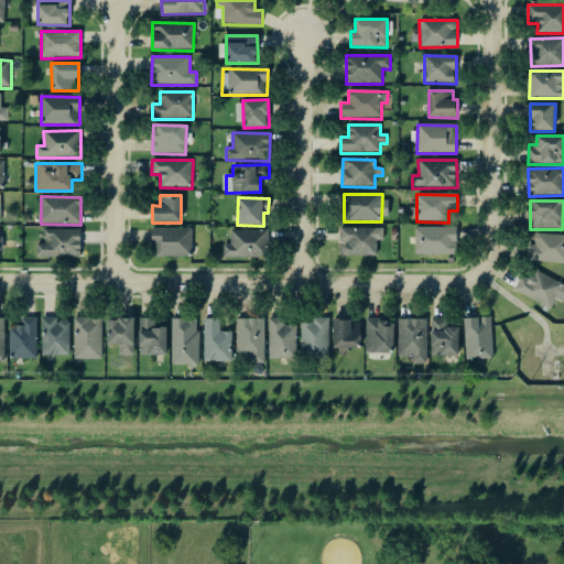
[(378,241),(383,241),(384,229),(340,228),(340,245),(344,245),(344,256),(377,257),(378,241)]
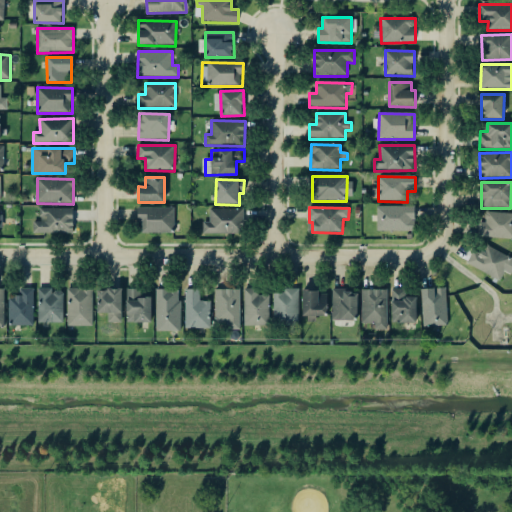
[(415,207),(378,207),(377,232),(415,232),(415,207)]
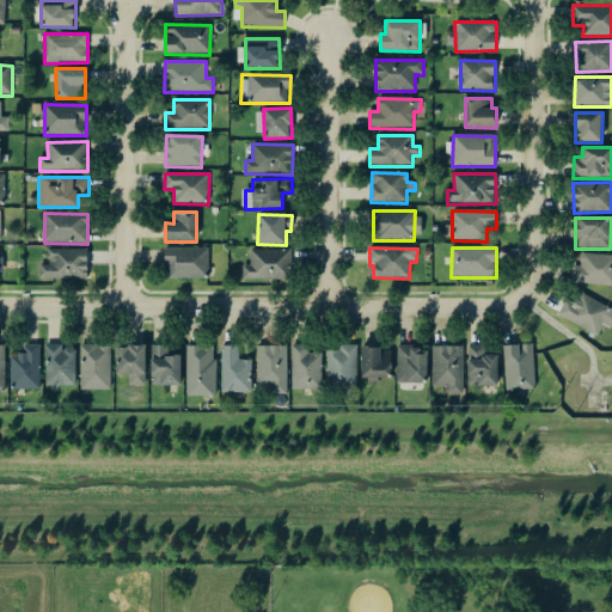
[(87,280),(87,250),(48,249),(48,265),(40,265),(40,280),(87,280)]
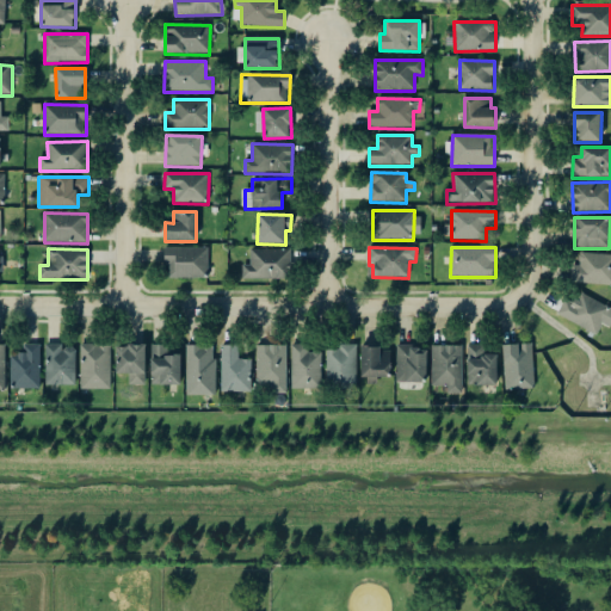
[(209,248),(165,248),(165,267),(170,267),(170,278),(209,279),(209,248)]
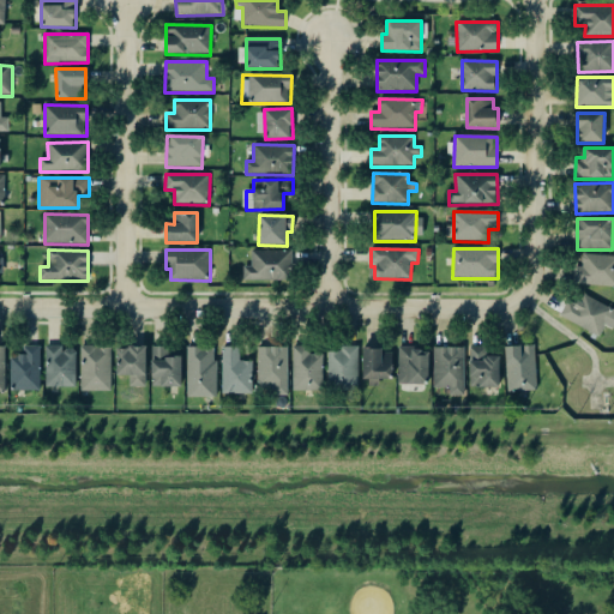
[(292,251),(251,251),(252,266),(244,266),(245,281),(292,281),(292,251)]
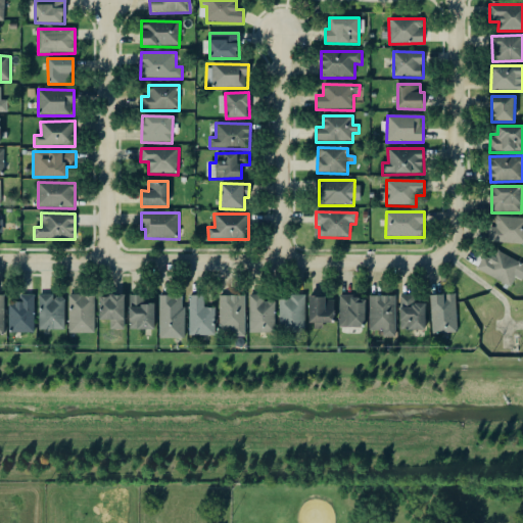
[(489,243),(522,244),(522,218),(496,218),(496,228),(489,228),(489,243)]
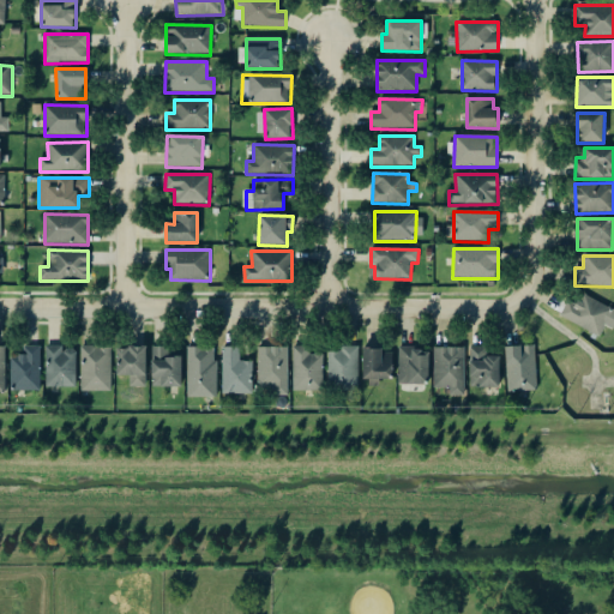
[(613,330),(613,329),(613,309),(585,296),(582,306),(569,300),(560,318),(600,337),(606,326),(613,330)]
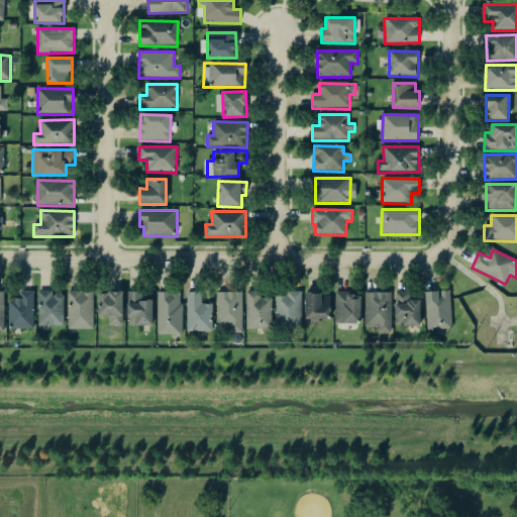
[(426,292),(427,330),(452,329),(450,291),(426,292)]
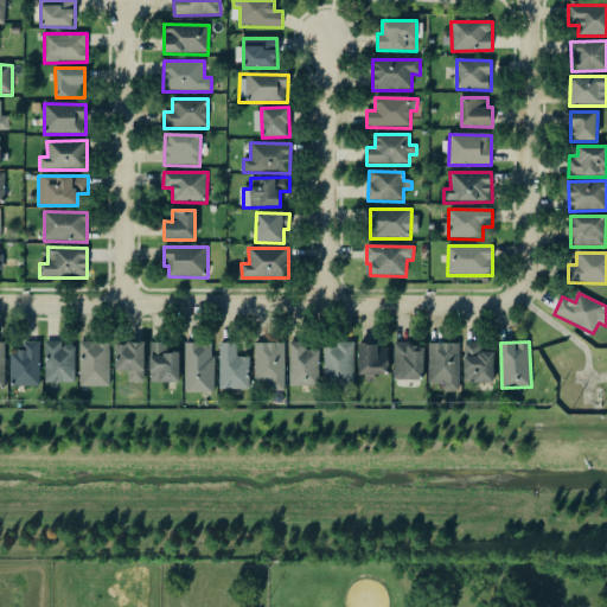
[(10,353),(11,387),(40,387),(39,343),(23,343),(24,352),(10,353)]
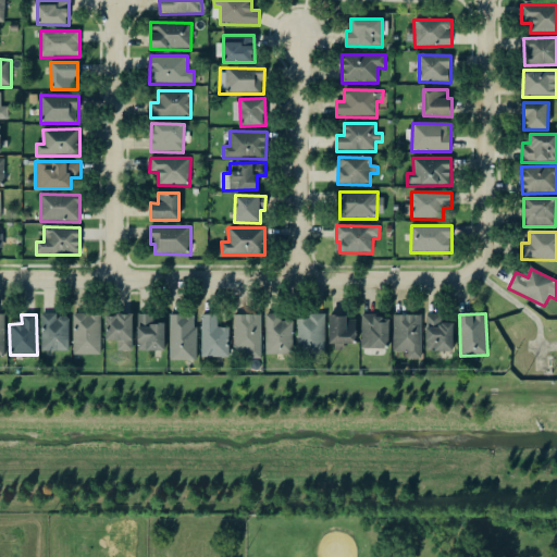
[(74,356),(101,356),(101,316),(74,314),(74,356)]
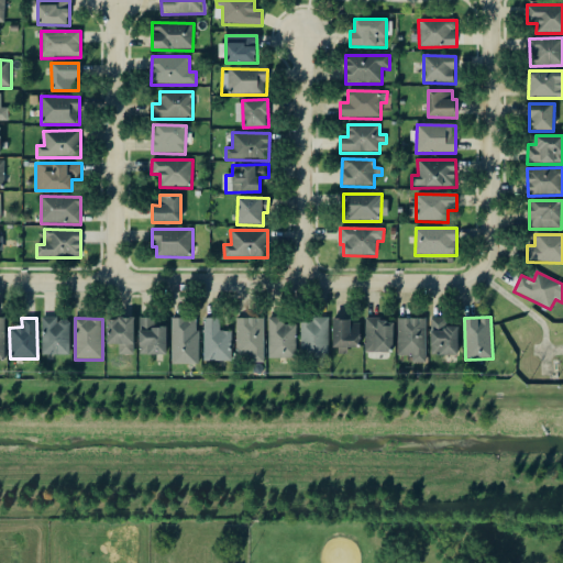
[(173,365),(199,365),(198,318),(172,319),(173,365)]
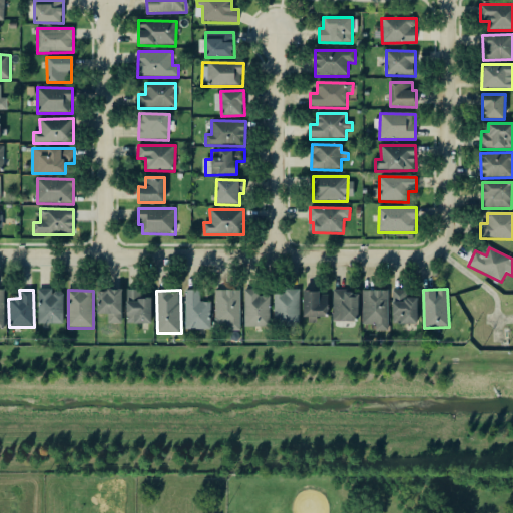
[(64,324),(63,291),(38,291),(38,324),(64,324)]
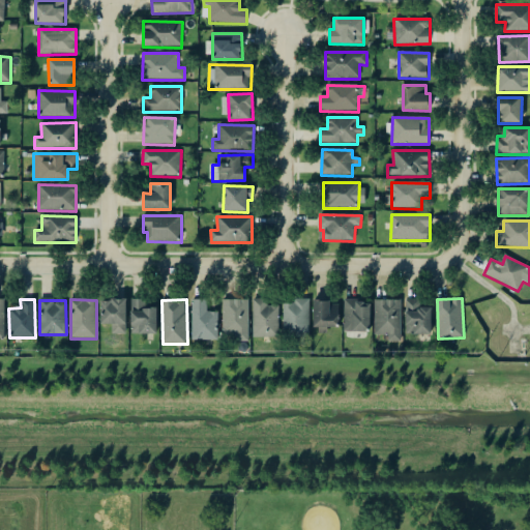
[(100,300),(101,325),(111,325),(112,335),(126,335),(126,300),(100,300)]
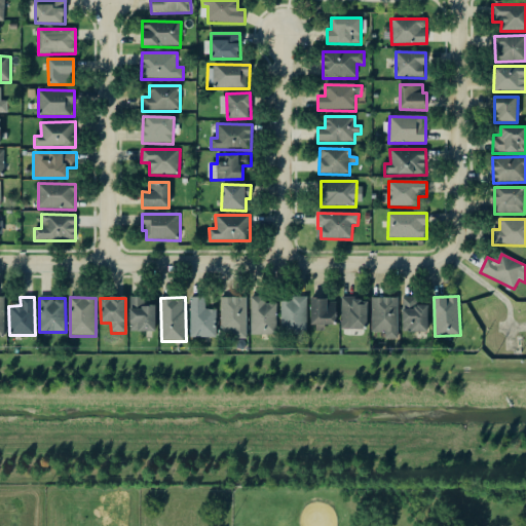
[(155,306),(145,306),(145,298),(129,298),(130,332),(156,332),(155,306)]
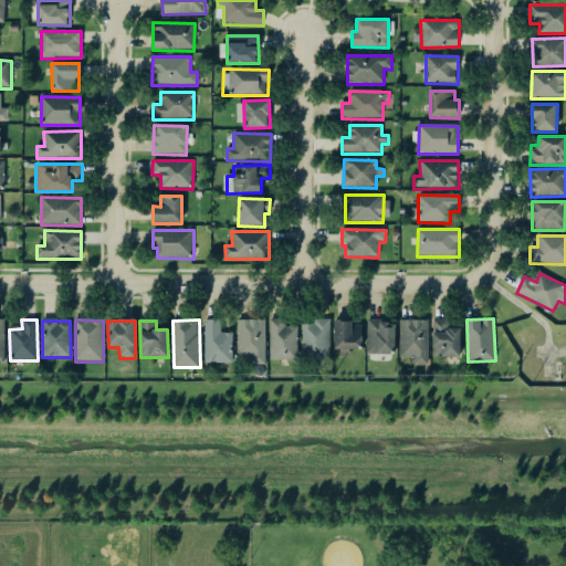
[(232,365),(233,334),(221,334),(221,321),(206,321),(205,364),(232,365)]
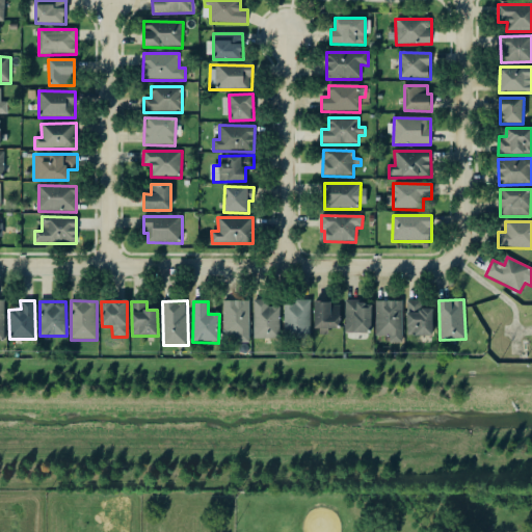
[(250,301),(223,301),(223,343),(249,343),(250,301)]
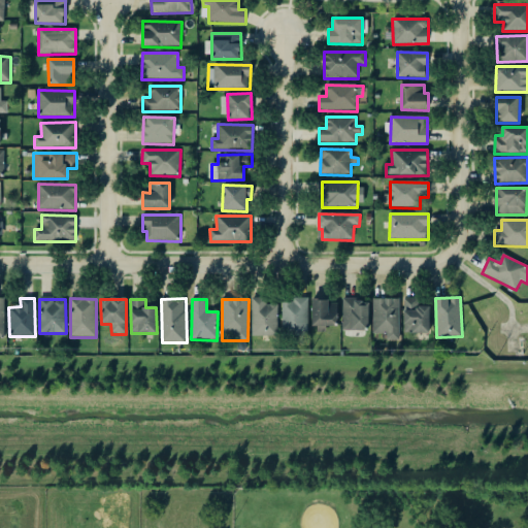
[(252,337),(278,337),(278,299),(252,299),(252,337)]
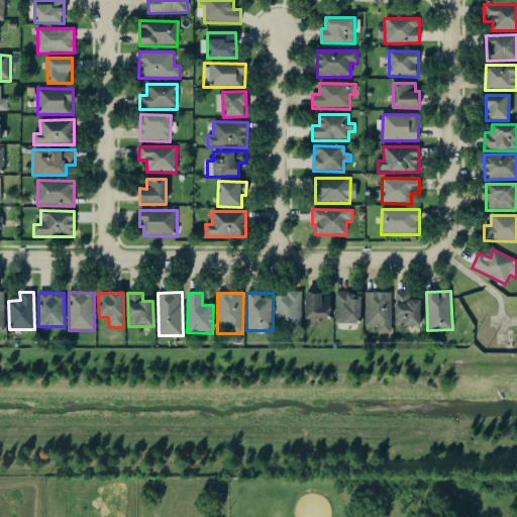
[(303,293),(287,293),(287,297),(277,297),(276,328),(302,328),(303,293)]
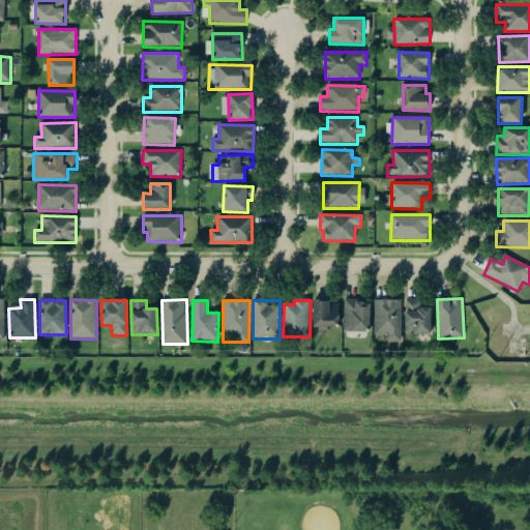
[(401,300),(376,300),(376,335),(389,335),(389,343),(402,343),(401,300)]
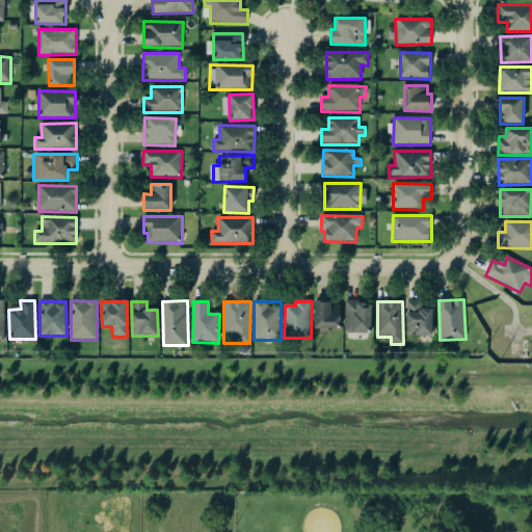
[(433,336),(433,310),(422,310),(422,301),(407,301),(407,336),(433,336)]
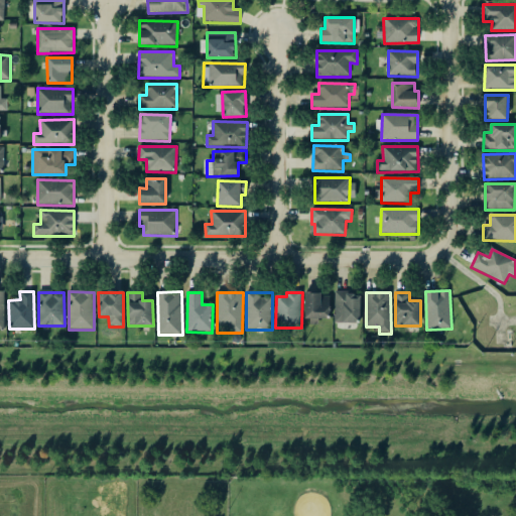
[(361,294),(336,293),(335,324),(361,324),(361,294)]
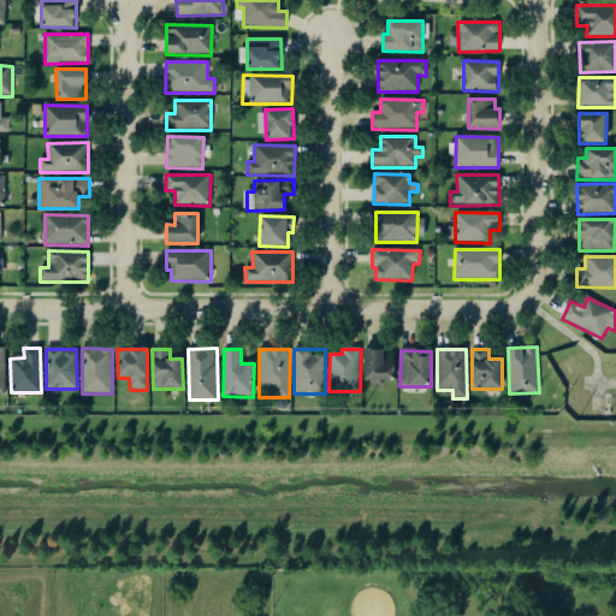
[(365,384),(381,384),(381,380),(395,380),(395,351),(365,351),(365,384)]
